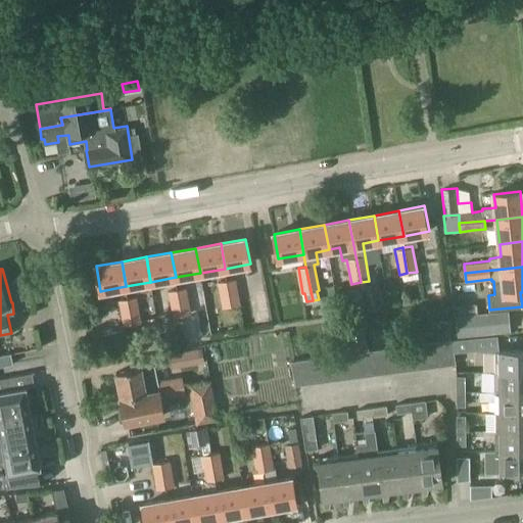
[(217,281),(219,294),(237,291),(235,278),(217,281)]
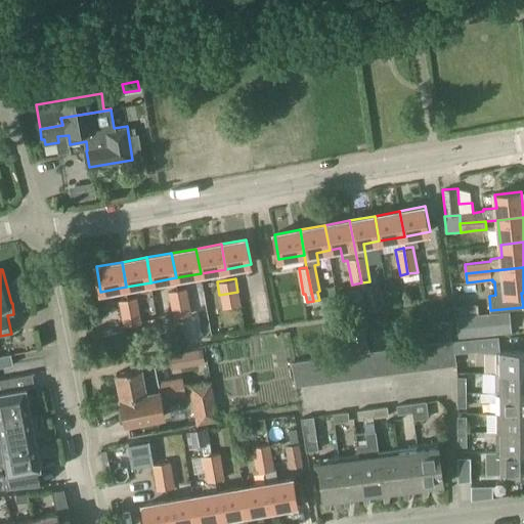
[(167,292),(169,304),(188,300),(185,288),(167,292)]
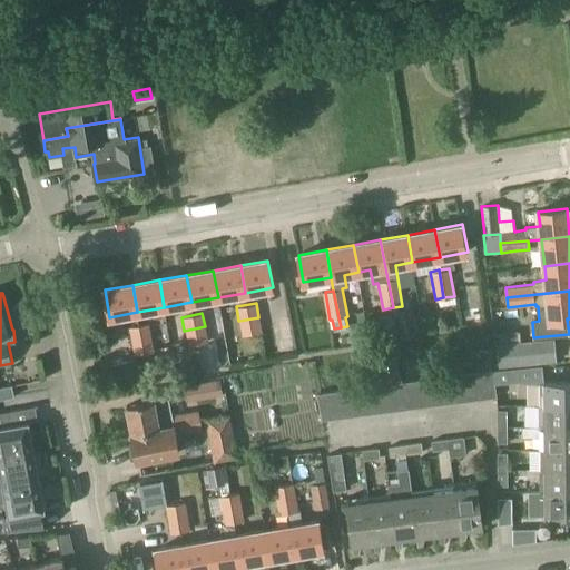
[(238,321),(241,335),(262,332),(258,317),(238,321)]
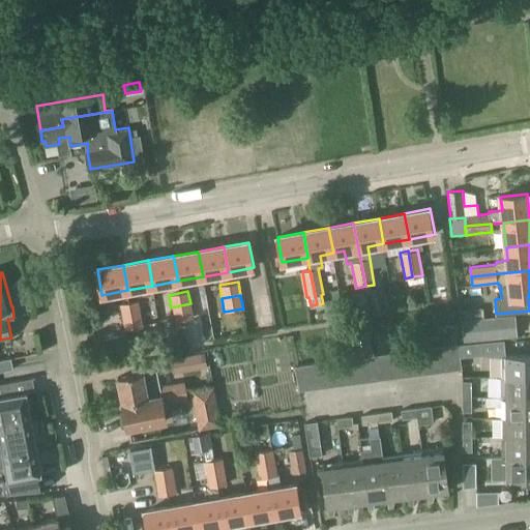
[(118,305),(121,316),(139,313),(137,301),(118,305)]
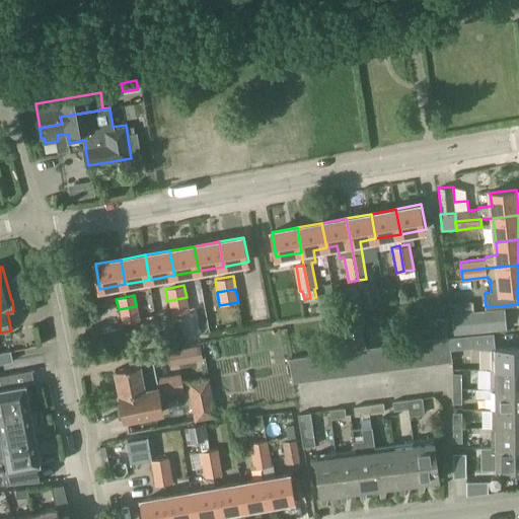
[(167,301),(170,314),(189,310),(187,297),(167,301)]
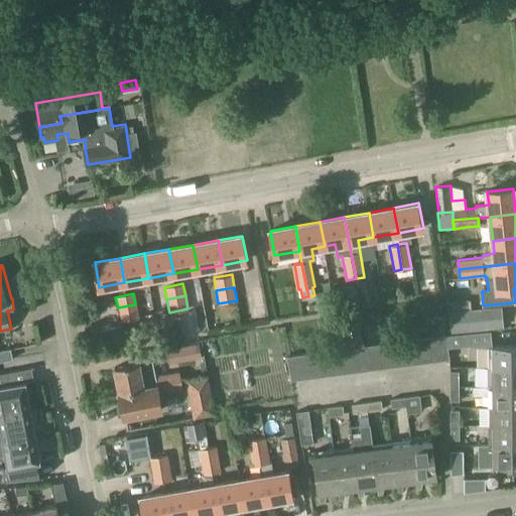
[(138,317),(135,304),(118,307),(120,321),(138,317)]
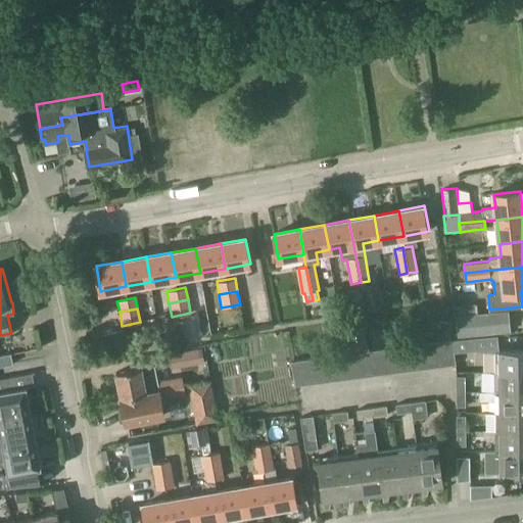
[(507,310),(455,316),(457,338),(509,332),(507,310)]
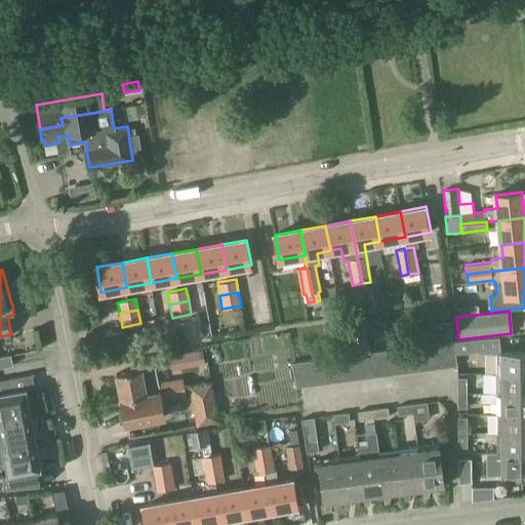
[(277,367),(278,331),(212,330),(211,399),(226,400),(226,384),(255,384),(255,366),(277,367)]
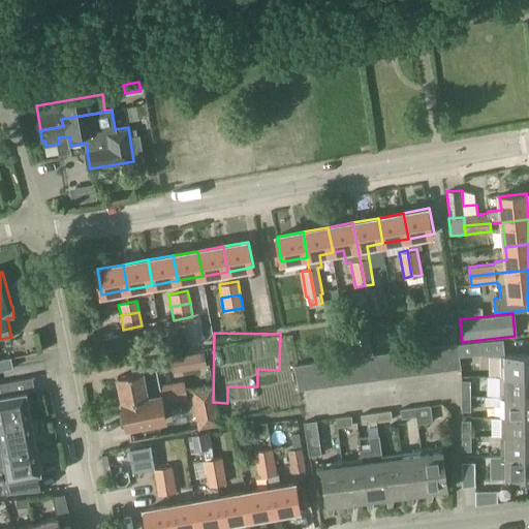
[(458,343),(460,355),(486,353),(486,354),(503,352),(502,338),(484,340),(484,341),(458,343)]
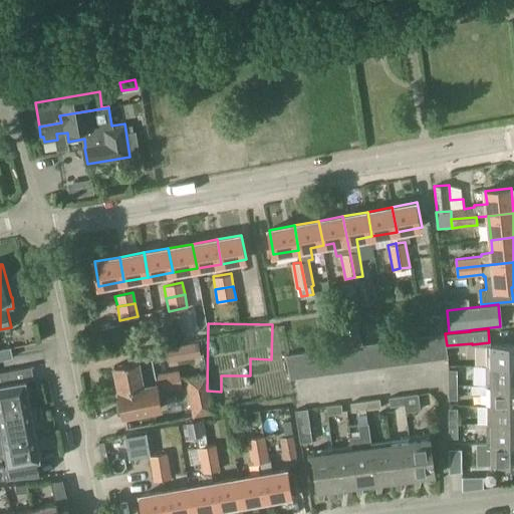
[(449,356),(447,345),(445,333),(433,335),(436,358),(449,356)]
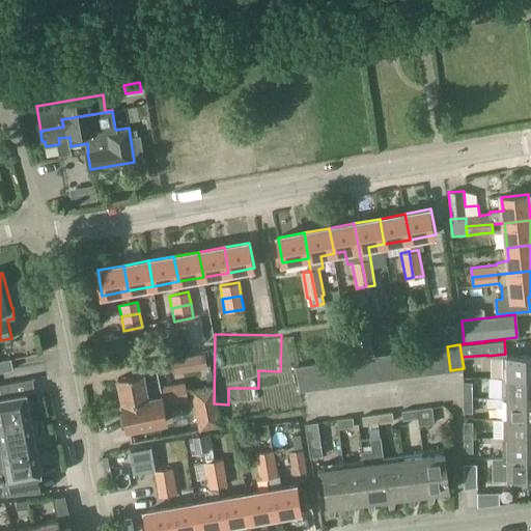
[(438,372),(450,370),(447,346),(435,347),(438,372)]
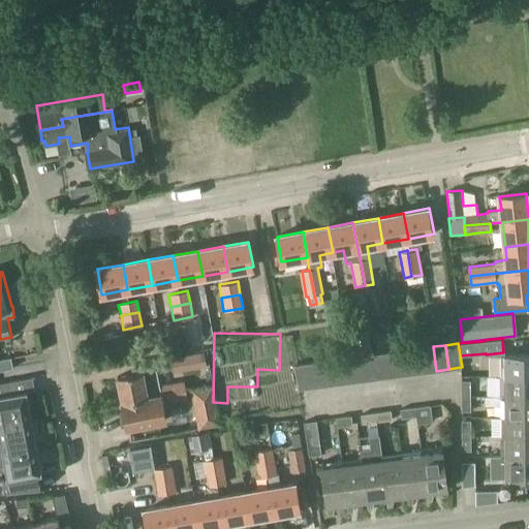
[(424,372),(436,371),(433,346),(421,348),(424,372)]
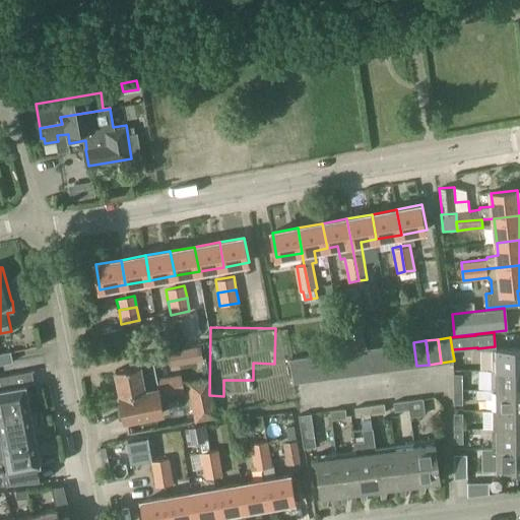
[(404,368),(416,366),(413,342),(401,343),(404,368)]
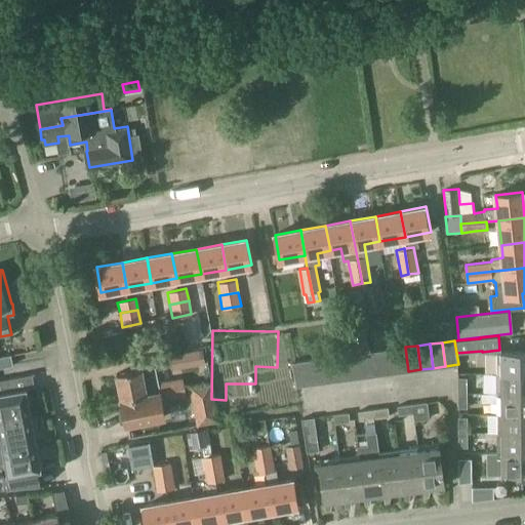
[(396,372),(408,371),(405,347),(393,349),(396,372)]
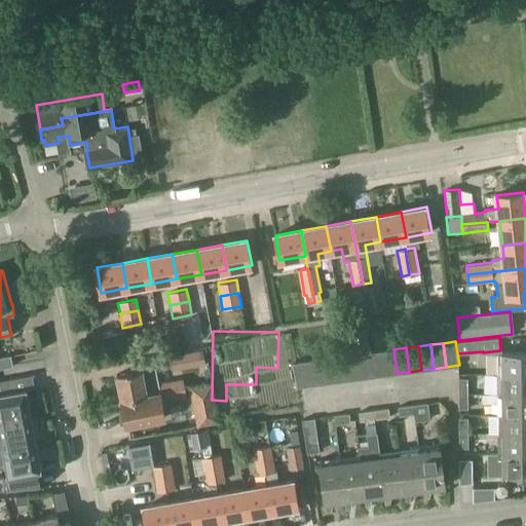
[(180,369),(205,365),(203,349),(168,355),(172,370),(180,369)]
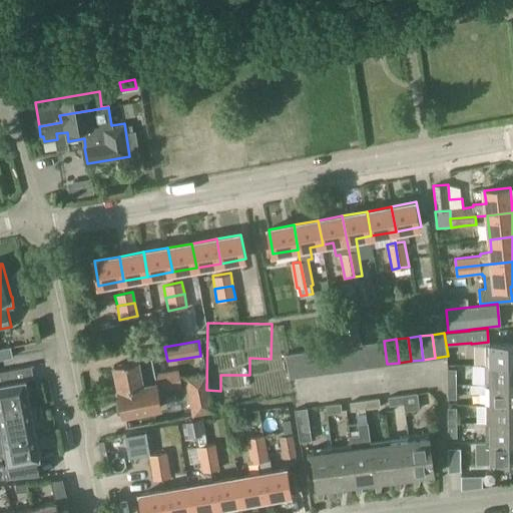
[(375,366),(387,364),(384,341),(372,343),(375,366)]
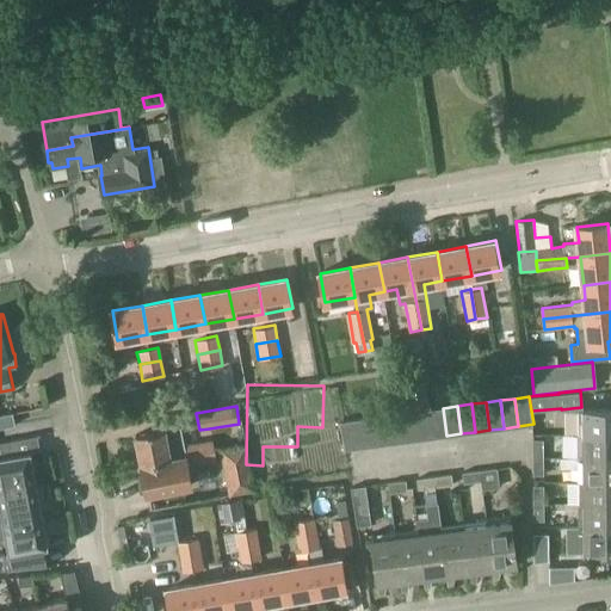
[(432,438),(446,436),(443,408),(429,409),(432,438)]
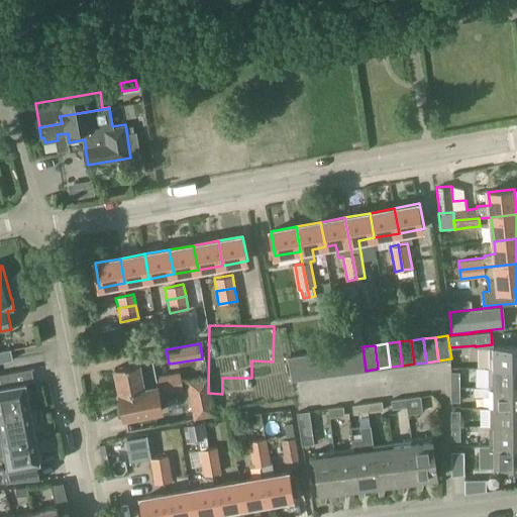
[(494,354),(494,367),(516,366),(516,345),(490,346),(490,354),(494,354)]
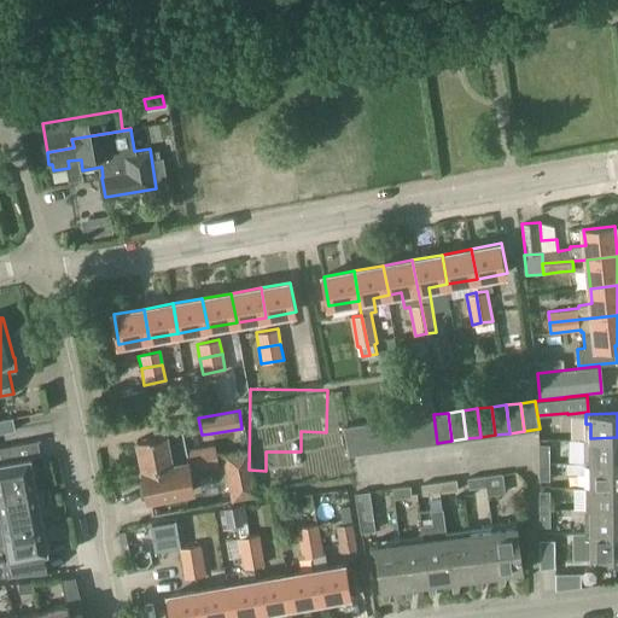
[(423,444),(437,443),(433,414),(419,417),(423,444)]
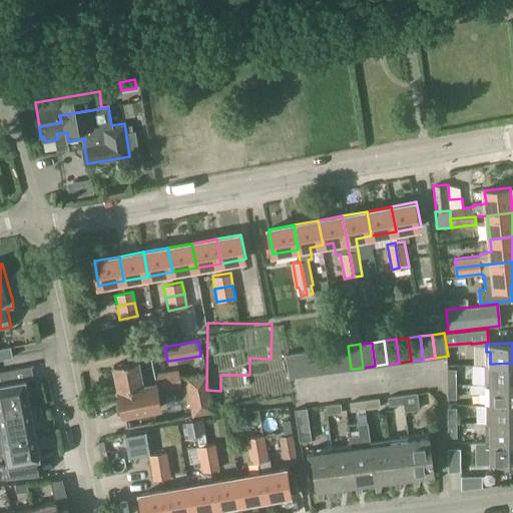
[(0,347),(0,358),(13,356),(11,346),(0,347)]
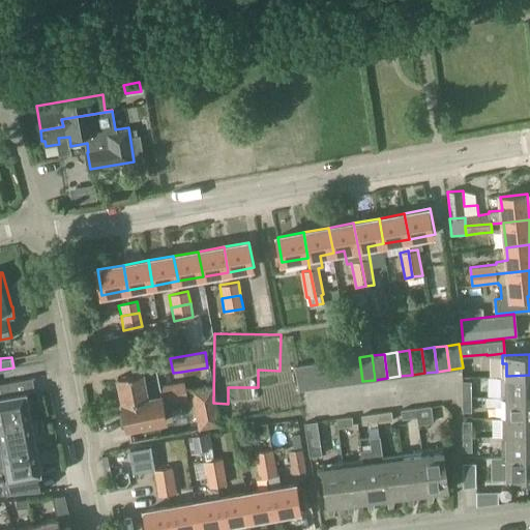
[(350,383),(362,381),(359,357),(347,359),(350,383)]
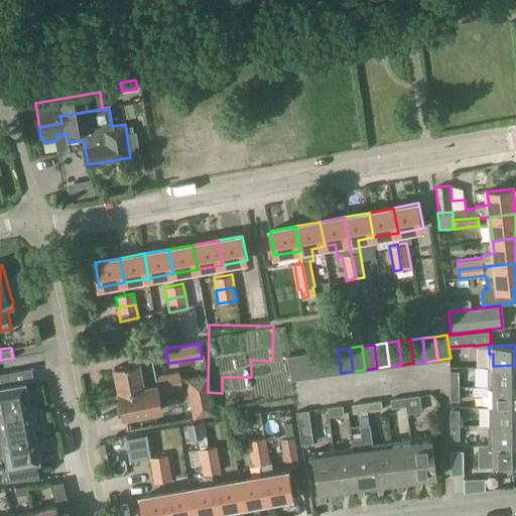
[(329,375),(341,373),(338,350),(326,351),(329,375)]
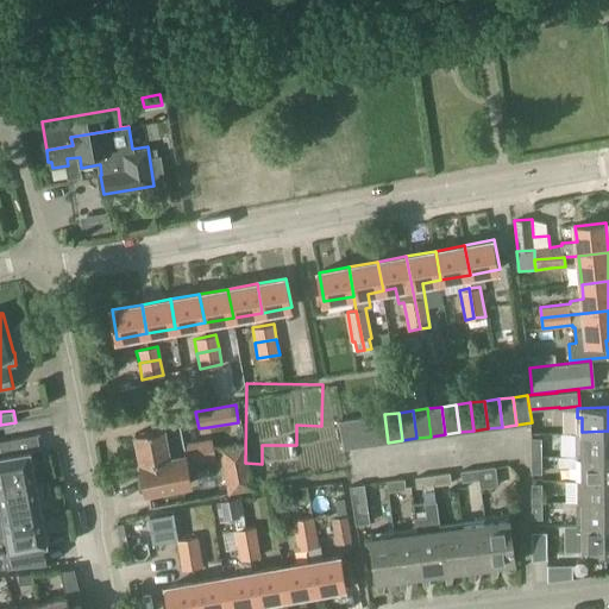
[(374,444),(388,443),(384,414),(370,416),(374,444)]
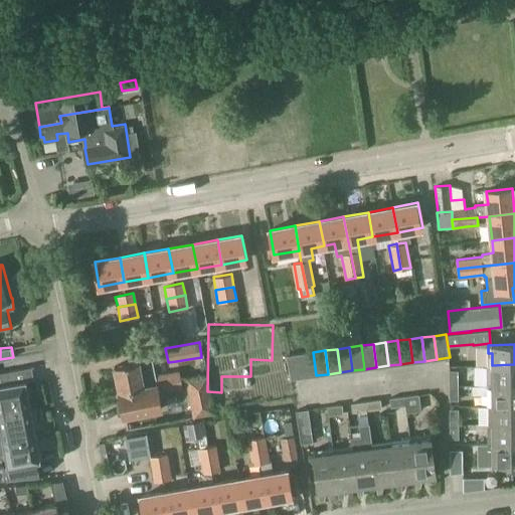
[(304,377),(316,375),(313,352),(301,354),(304,377)]
